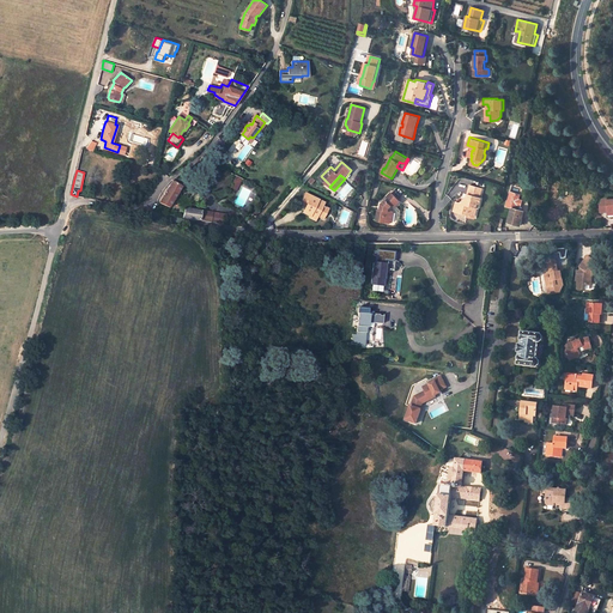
[(236,176),(230,188),(237,190),(242,178),(236,176)]
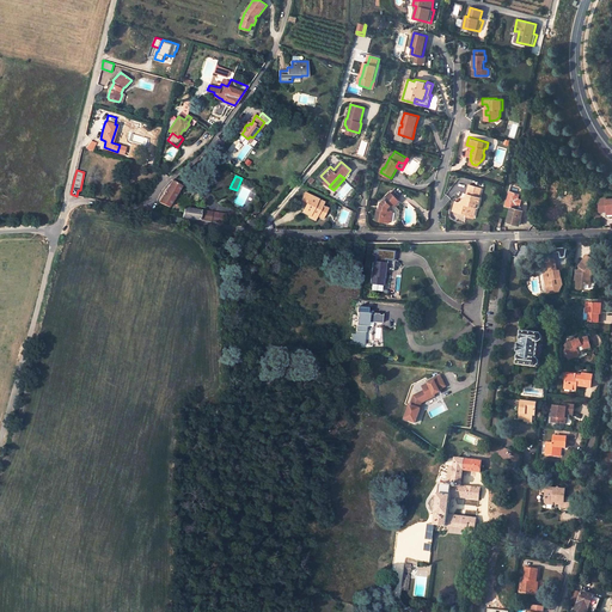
[(169,207),(182,187),(172,179),(169,183),(166,185),(164,188),(161,191),(159,196),(158,200),(157,202),(159,203),(169,207)]
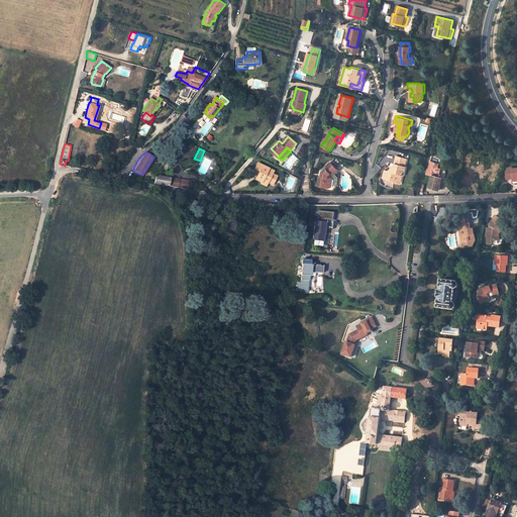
[(401,175),(403,170),(404,171),(405,171),(407,167),(405,167),(408,159),(397,156),(394,167),(388,171),(386,170),(384,176),(388,177),(387,179),(395,181),(395,180),(401,181),(403,175),(401,175)]
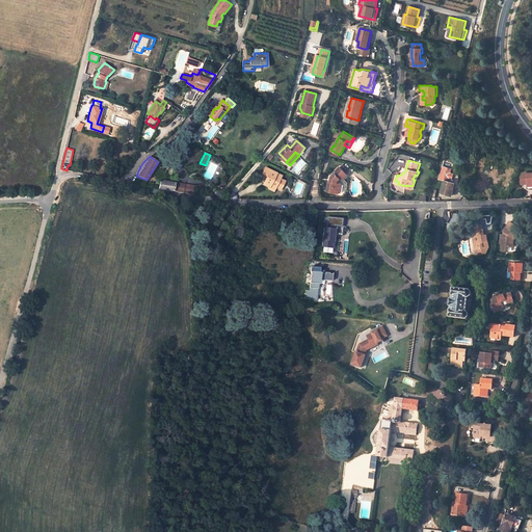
[(340,186),(340,182),(341,179),(341,178),(343,178),(347,173),(340,166),(334,171),(335,173),(331,176),(330,181),(328,181),(327,189),(333,189),(333,191),(338,192),(341,190),(342,186),(340,186)]
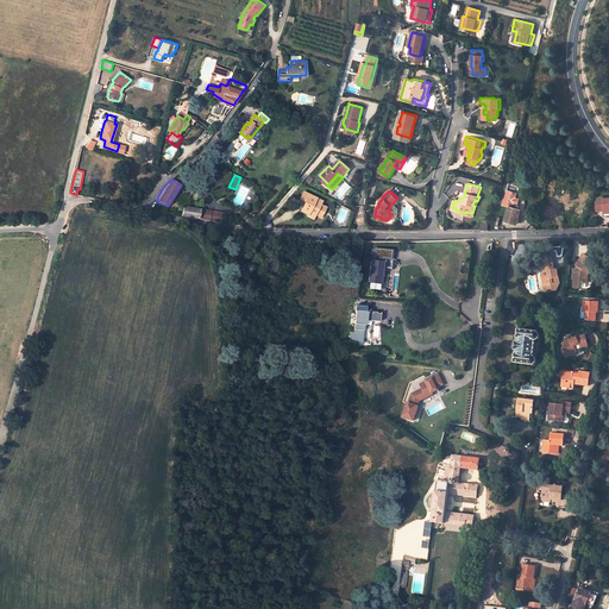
[(502,205),(508,206),(504,220),(516,224),(520,209),(512,207),(513,202),(514,198),(515,194),(507,190),(502,205)]
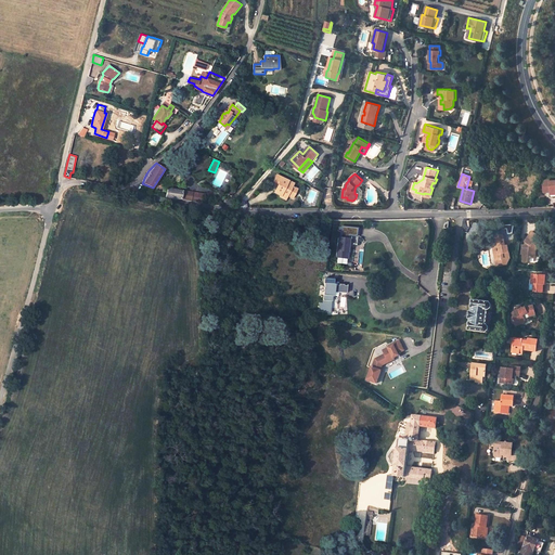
[(289,197),(293,196),(296,192),(295,188),(292,186),(293,183),(276,175),(273,181),(279,183),(276,185),(274,192),(281,195),(282,193),(286,195),(289,197)]
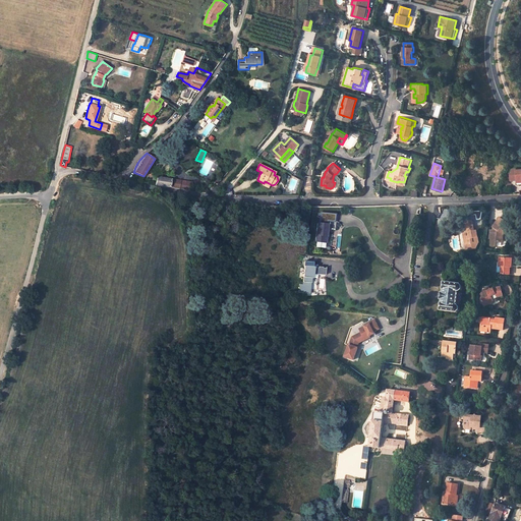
[(520,170),(516,171),(516,169),(512,170),(512,174),(511,174),(510,174),(511,181),(516,180),(520,180),(520,170)]
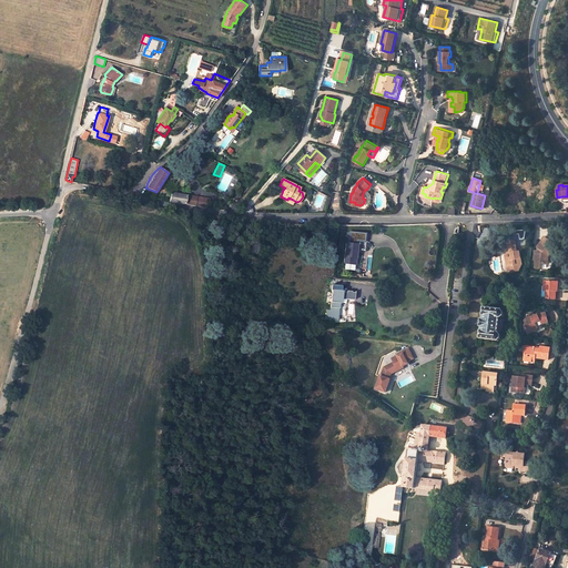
[(194,205),(195,196),(172,192),(169,201),(194,205)]
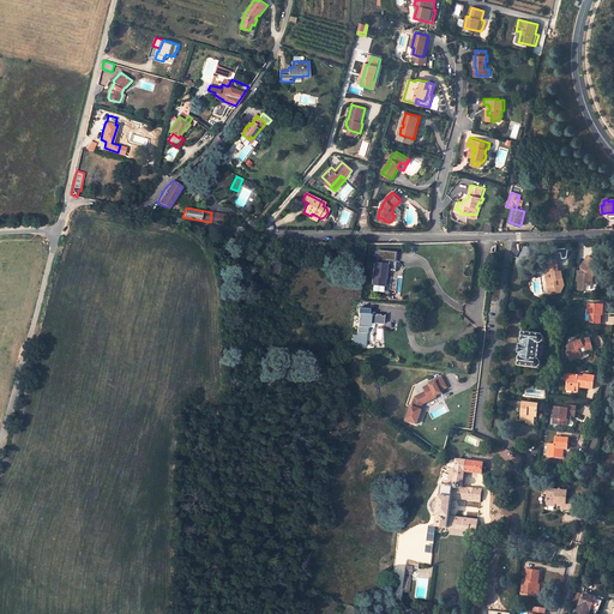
[(223,224),(224,215),(211,212),(210,222),(223,224)]
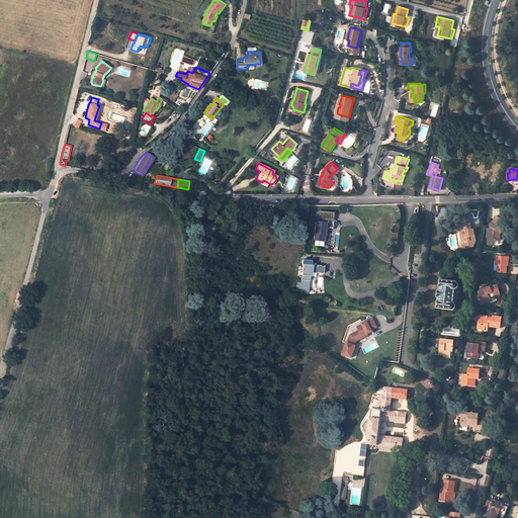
[(327,221),(333,221),(334,213),(320,211),(318,222),(316,222),(313,240),(324,242),(327,221)]
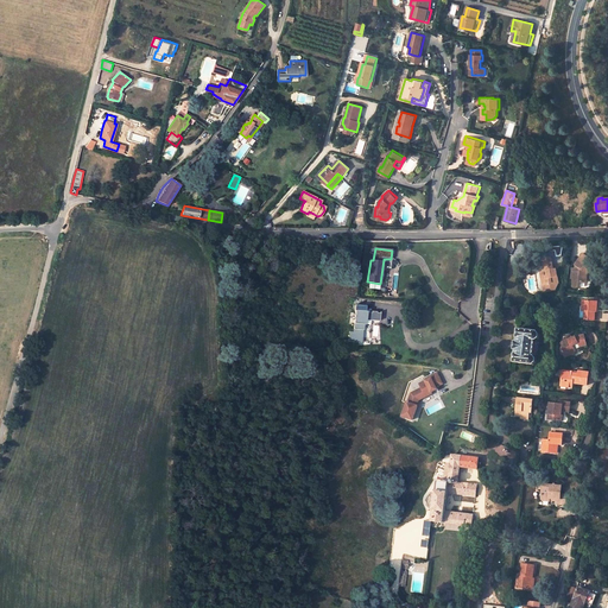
[(586,283),(587,273),(584,272),(589,267),(590,268),(594,264),(595,264),(591,260),(591,259),(584,253),(576,264),(576,268),(576,270),(576,273),(574,273),(571,274),(571,277),(574,279),(572,286),(578,286),(578,282),(586,283)]
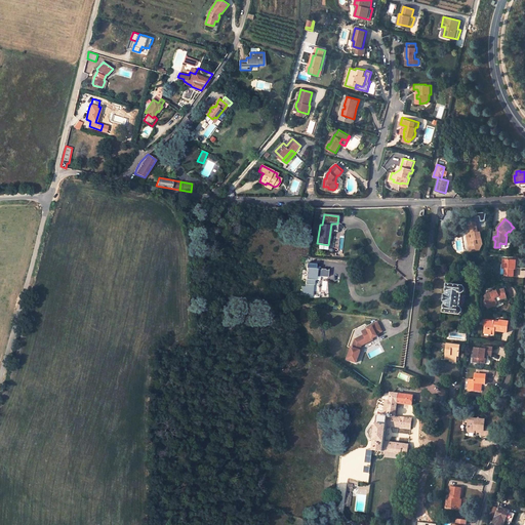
[(482,244),(479,232),(477,233),(475,223),(468,224),(470,234),(471,234),(472,240),(470,240),(472,251),(478,250),(479,250),(480,249),(481,248),(481,247),(481,245),(482,244)]
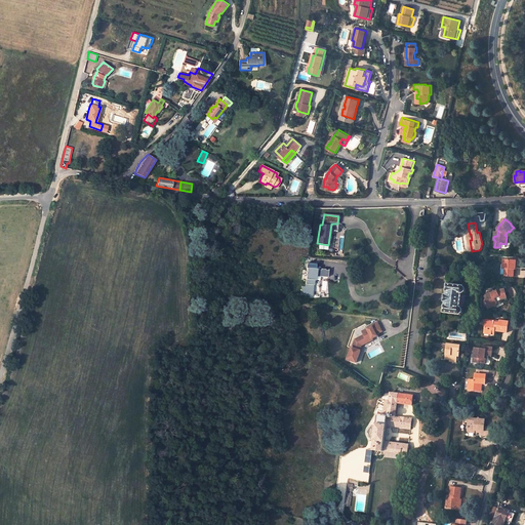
[(502,265),(502,269),(505,269),(505,276),(513,276),(514,269),(514,265),(515,265),(515,259),(503,259),(502,265)]
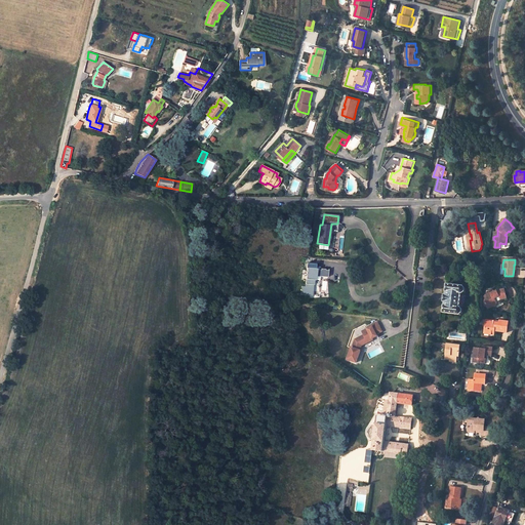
[(329,270),(308,269),(306,286),(303,286),(301,293),(312,295),(316,276),(328,277),(329,270)]
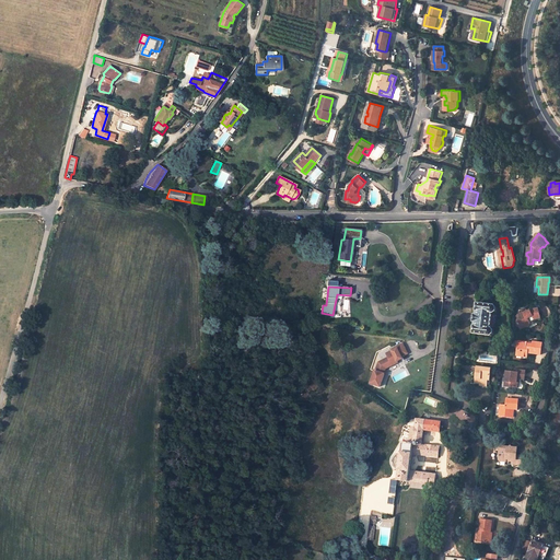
[(475,323),(473,334),(491,336),(494,334),(494,330),(492,327),(491,327),(492,313),(494,314),(497,312),(498,307),(496,305),(477,303),(476,315),(474,314),(474,323),(475,323)]
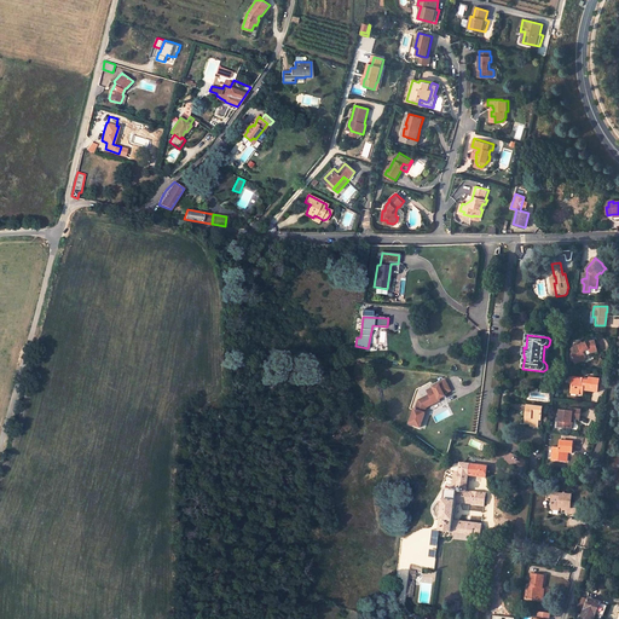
[(580,358),(585,356),(584,352),(589,348),(591,353),(599,351),(596,340),(585,342),(582,345),(577,345),(573,346),(574,350),(573,351),(572,356),(576,363),(579,362),(580,358)]
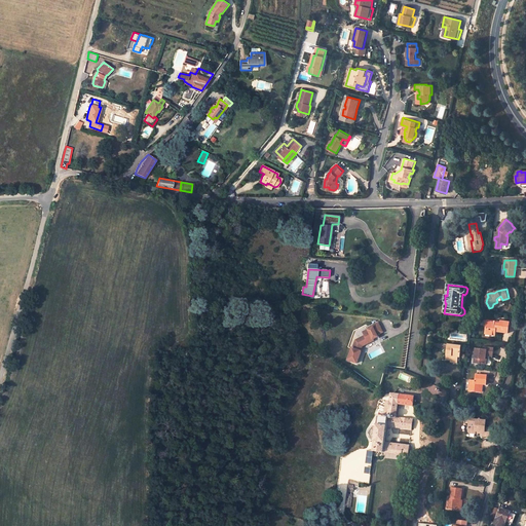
[(495,331),(509,333),(510,323),(500,322),(500,323),(500,324),(493,323),(494,322),(487,321),(485,332),(490,333),(490,334),(495,335),(495,331)]
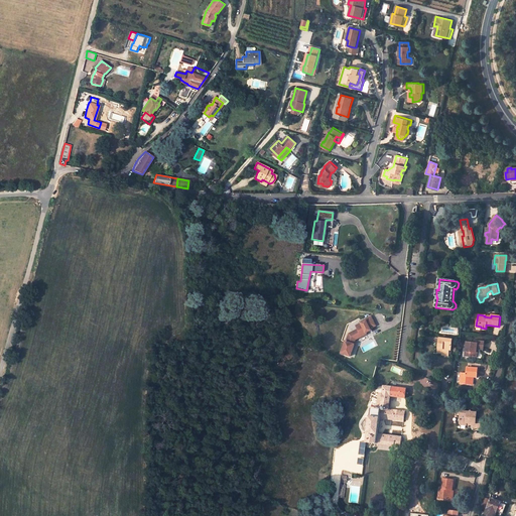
[(340,354),(350,357),(356,340),(370,333),(371,329),(376,327),(372,316),(354,324),(357,330),(348,333),(346,341),(343,342),(340,354)]
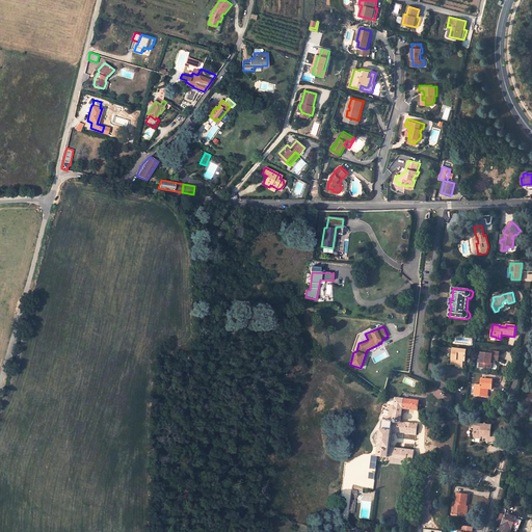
[(453,348),(451,363),(456,364),(462,365),(463,361),(466,361),(466,355),(463,355),(464,350),(453,348)]
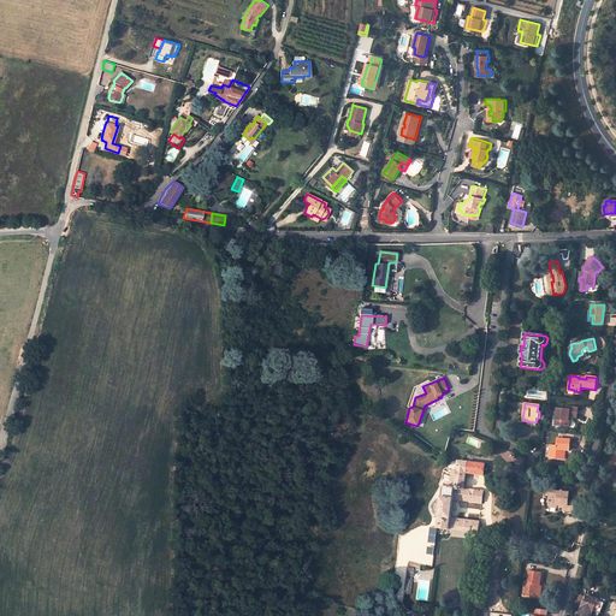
[(566,409),(557,409),(556,420),(560,420),(558,425),(569,426),(570,421),(569,420),(569,416),(569,414),(578,414),(578,408),(566,407),(566,409)]
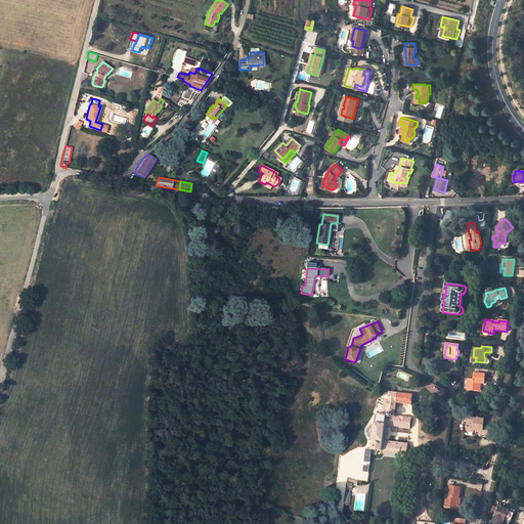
[(468,379),(468,386),(469,386),(469,390),(479,391),(479,384),(481,384),(484,384),(485,375),(474,374),(474,380),(468,379)]
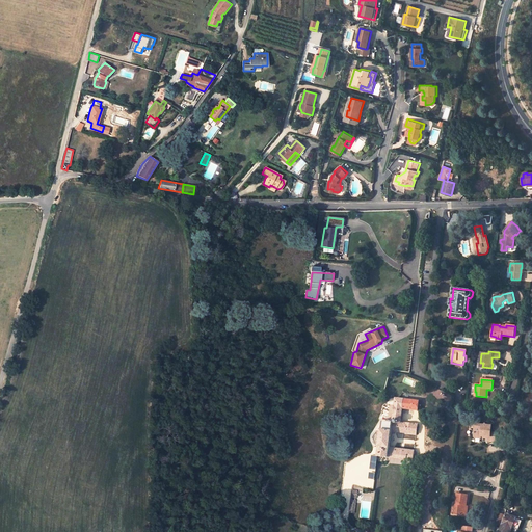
[(392,421),(381,420),(377,456),(392,457),(402,459),(413,460),(415,450),(390,446),(392,431),(417,434),(418,423),(401,421),(403,408),(404,398),(395,397),(392,421)]
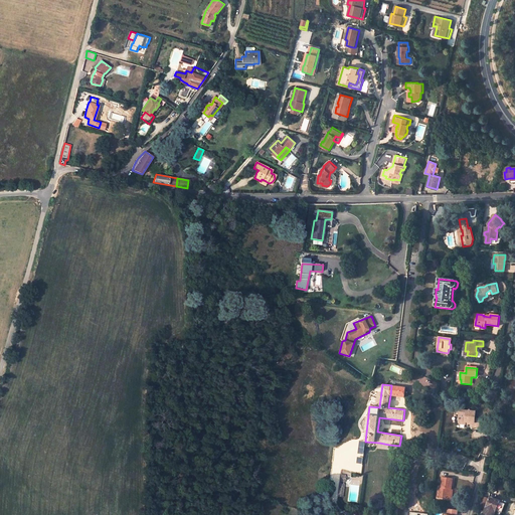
[(390,395),(404,397),(406,387),(391,385),(390,395)]
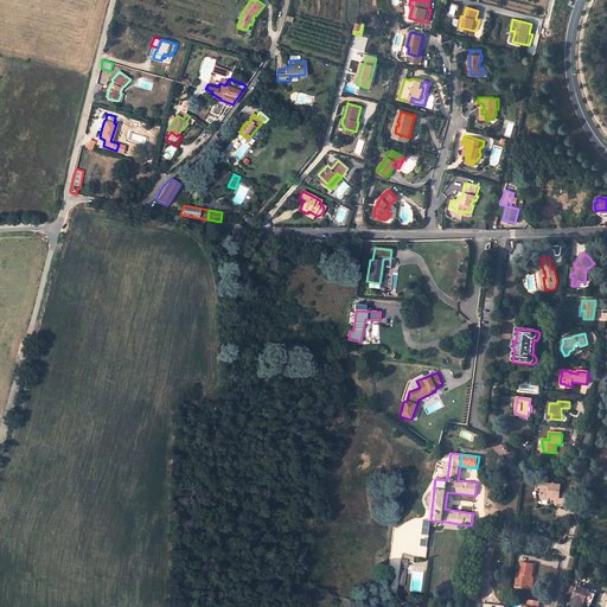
[(550,485),(540,484),(538,499),(540,500),(547,502),(547,498),(555,499),(554,504),(562,505),(563,503),(564,496),(557,494),(558,486),(553,485),(551,484),(550,485)]
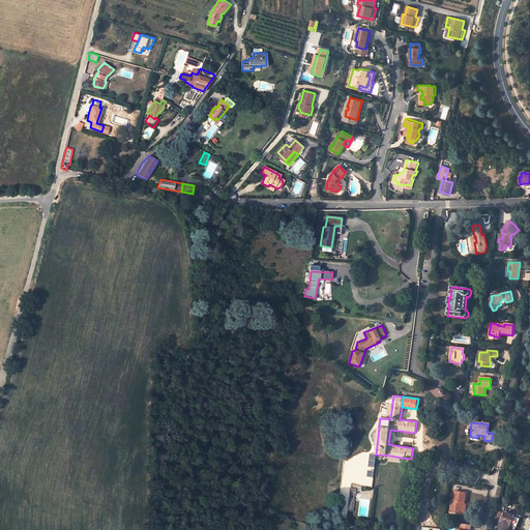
[(452,507),(452,512),(463,513),(464,505),(465,493),(461,493),(454,492),(453,502),(452,507)]
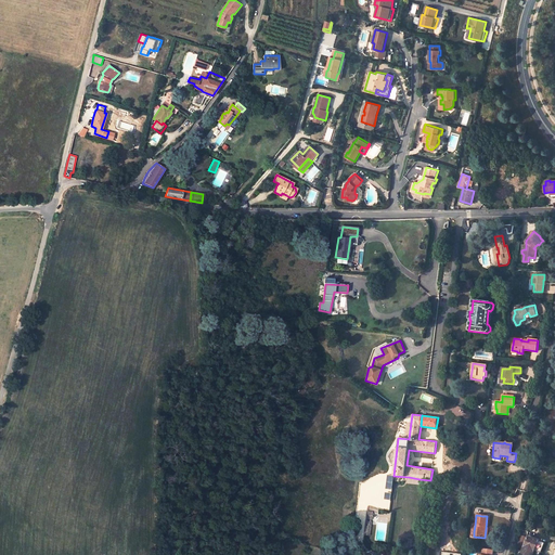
[(545,543),(528,537),(520,536),(517,545),(524,547),(519,554),(532,554),(534,551),(541,553),(545,543)]
